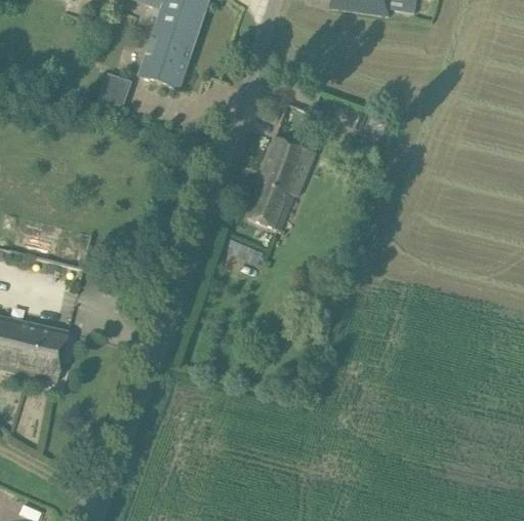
[(136,0),(163,9),(140,75),(180,88),(210,0),(136,0)]
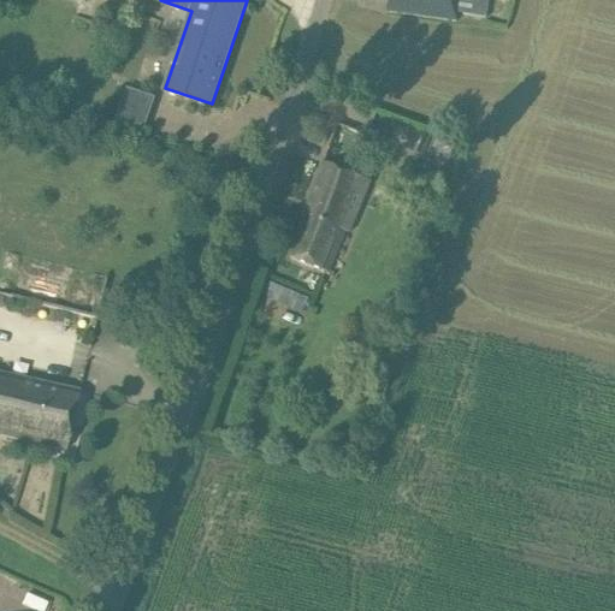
[(459,18),(461,0),(390,0),(389,9),(459,18)]
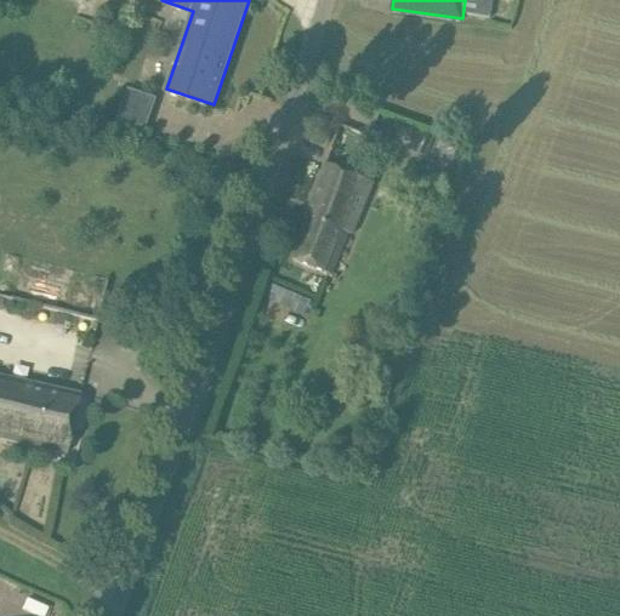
[(158,95),(128,85),(115,120),(146,130),(158,95)]
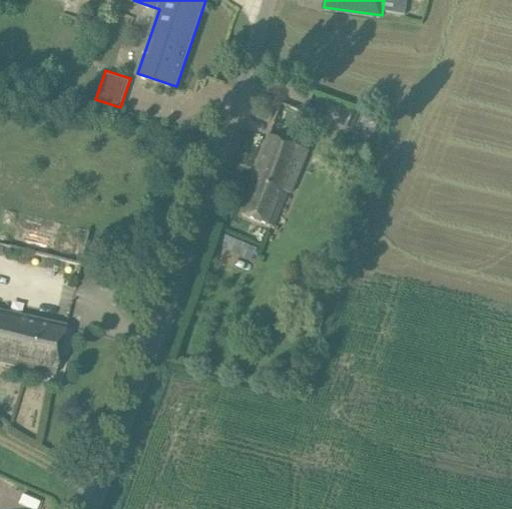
[(312,134),(301,130),(297,141),(271,131),(254,175),(258,176),(243,211),(275,223),(288,187),(292,189),(312,134)]
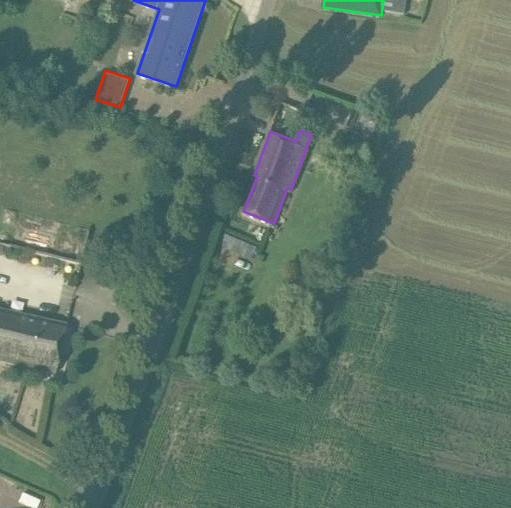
[(67,322),(0,307),(0,358),(56,371),(67,322)]
